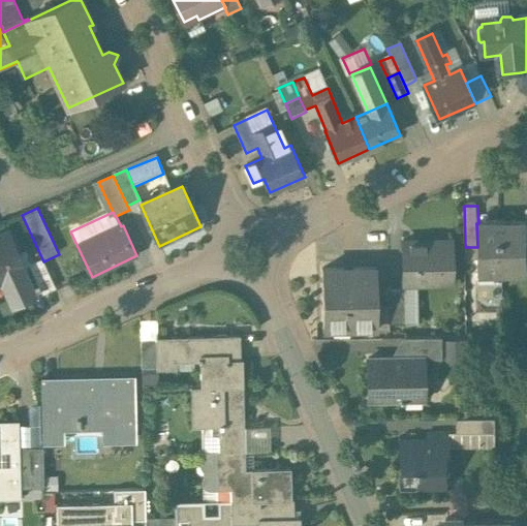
[(504,276),(503,222),(478,223),(476,223),(477,247),(478,277),(504,276)]
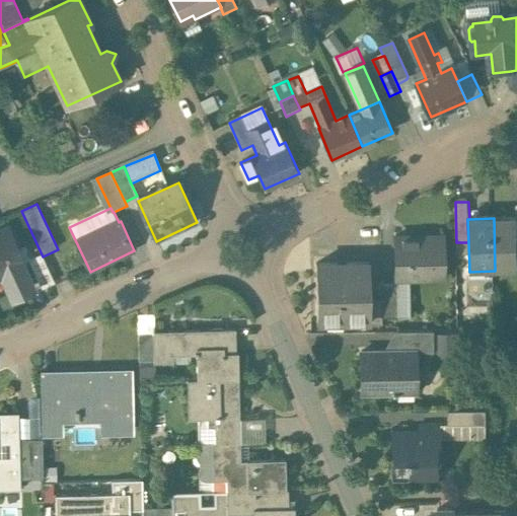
[(516,218),(494,218),(495,271),(516,270),(516,218)]
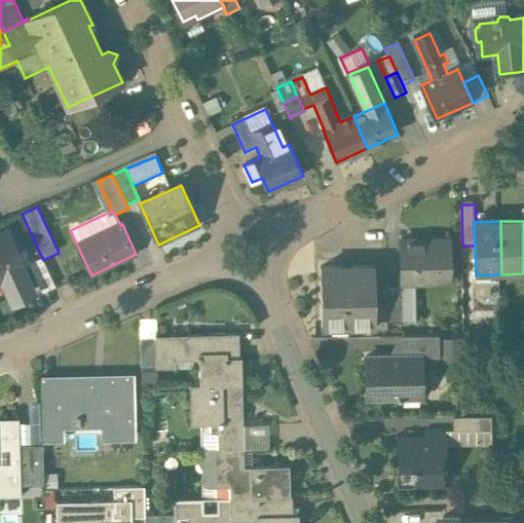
[(9,232),(0,236),(0,278),(26,268),(9,232)]
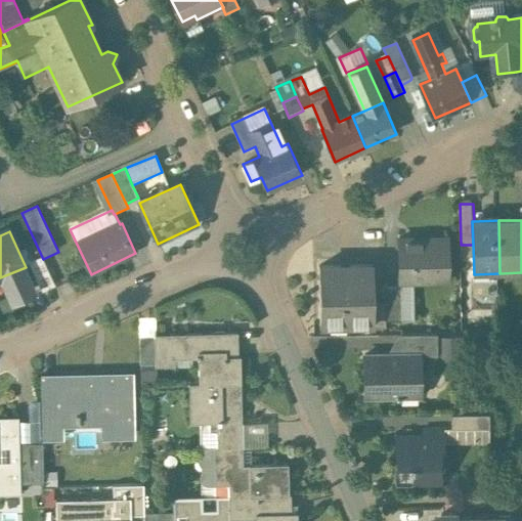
[(448,241),(399,242),(400,283),(449,281),(448,241)]
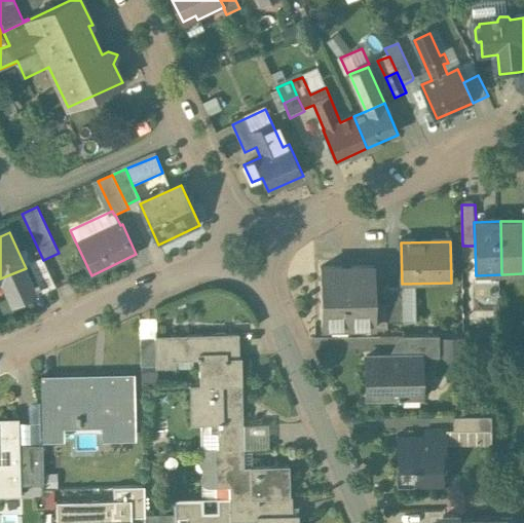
[(43,260),(42,258),(29,264),(42,294),(57,288),(43,260)]
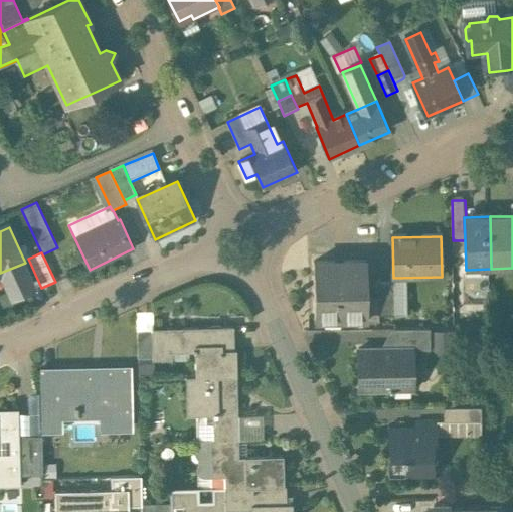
[(367,299),(366,263),(315,264),(316,320),(366,319),(367,319),(367,299)]
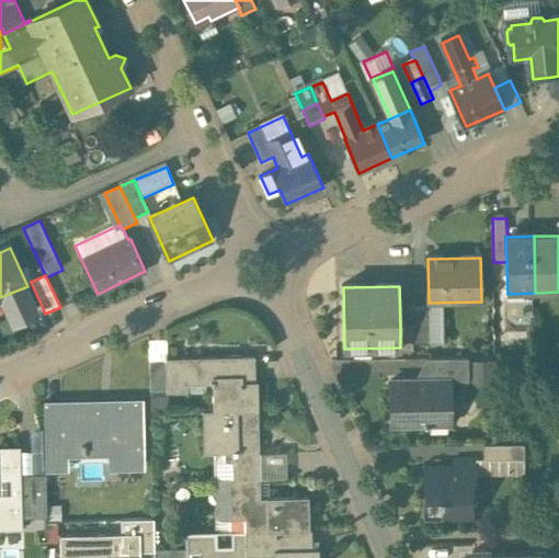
[(432,344),(431,310),(413,310),(413,326),(414,345),(432,344)]
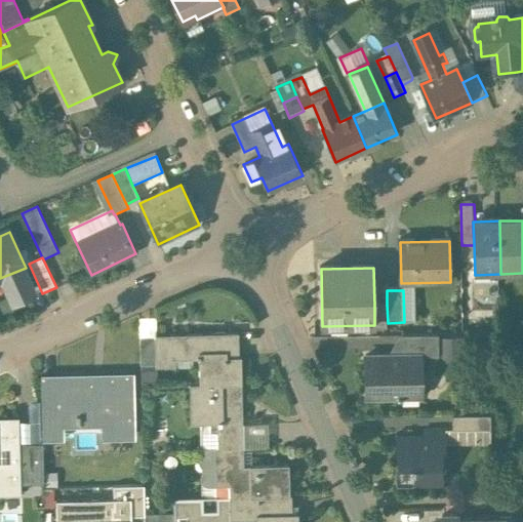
[(388,323),(387,305),(374,305),(374,325),(373,325),(374,329),(388,329),(388,323)]
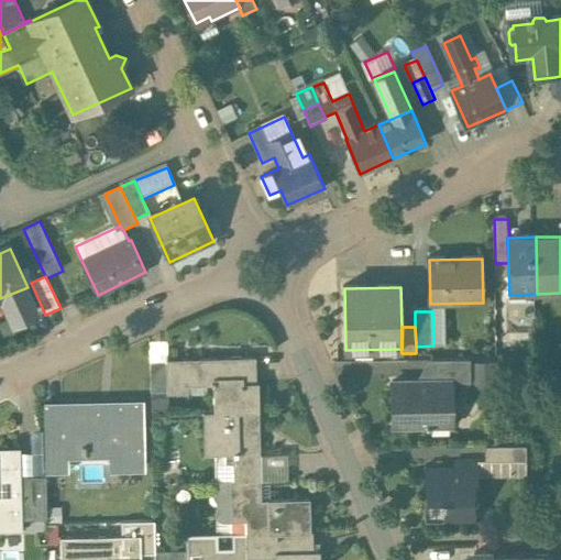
[(255,359),(167,362),(168,394),(168,395),(189,394),(188,386),(215,386),(215,414),(260,413),(259,384),(256,384),(255,359)]
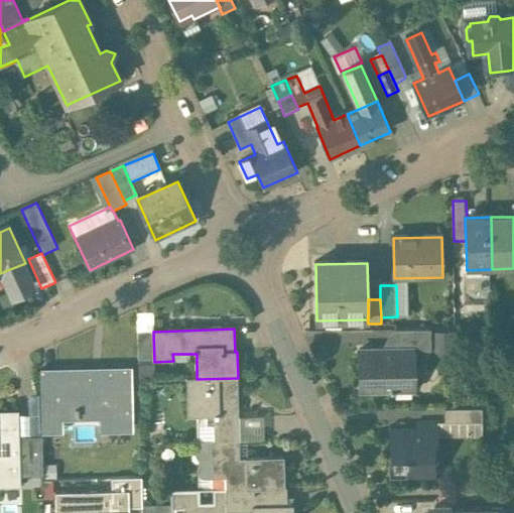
[(432,352),(431,331),(399,332),(399,352),(413,351),(413,353),(432,352)]
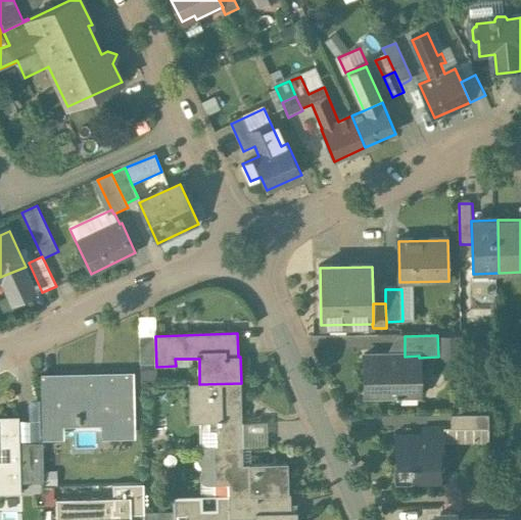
[(155,336),(140,336),(141,366),(156,366),(155,336)]
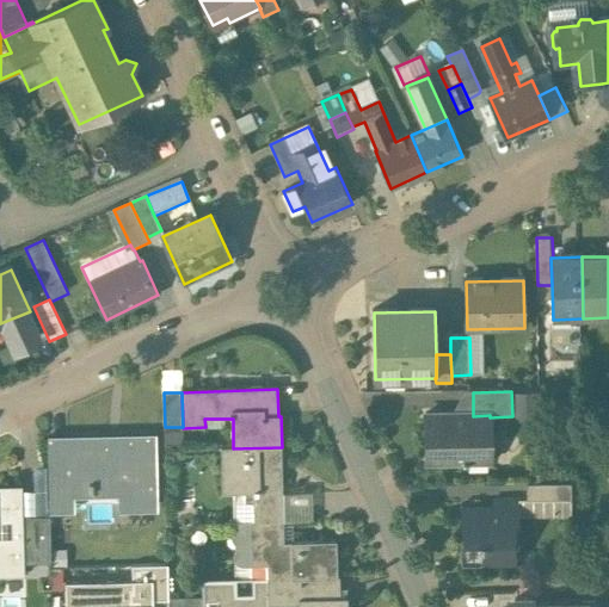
[(473,416),(426,416),(428,464),(491,463),(490,417),(490,415),(473,416)]
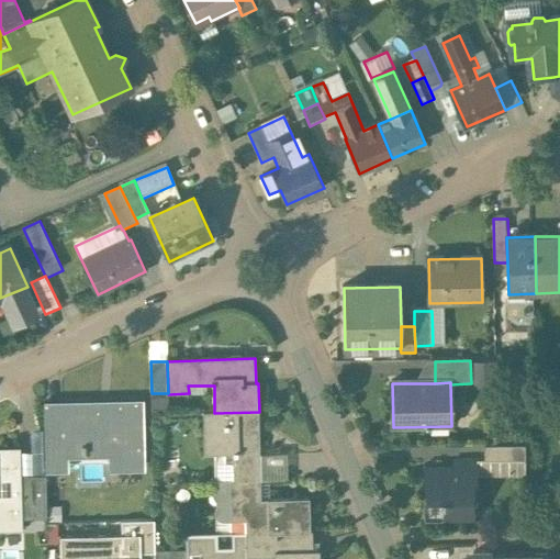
[(140,405),(65,406),(66,449),(82,448),(82,456),(87,456),(86,450),(114,450),(114,468),(142,467),(140,405)]
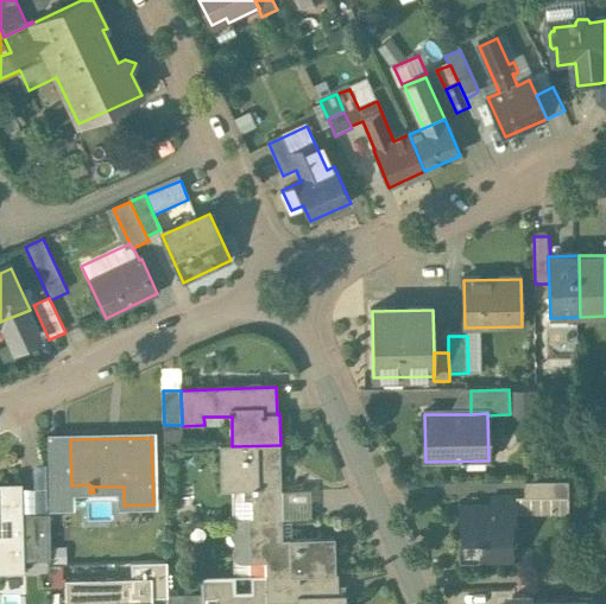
[(71,485),(70,439),(49,440),(50,507),(71,507),(71,485)]
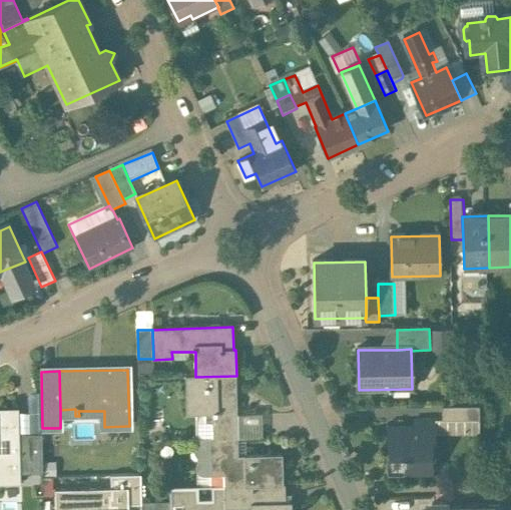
[(195,377),(186,377),(187,414),(212,413),(213,440),(237,440),(236,376),(195,377)]
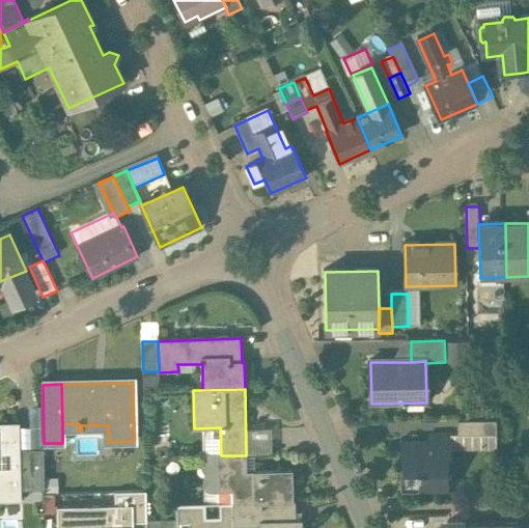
[(499,423),(461,423),(461,438),(499,437),(499,423)]
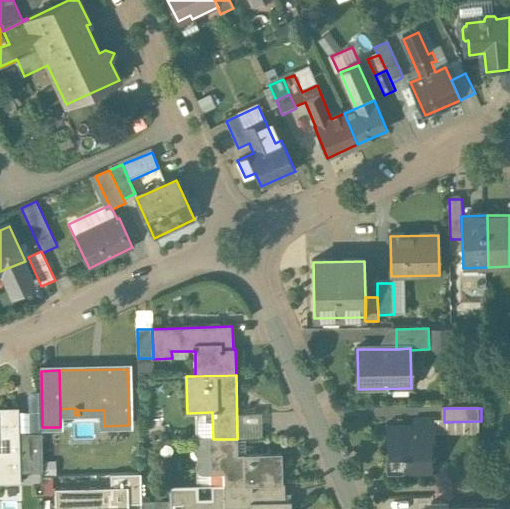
[(18,412),(0,412),(0,483),(20,483),(20,474),(19,435),(18,412)]
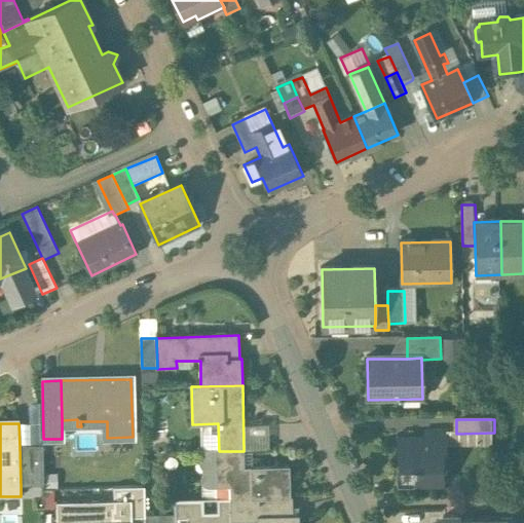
[(426,432),(426,441),(398,442),(399,464),(397,464),(398,487),(417,487),(417,485),(446,485),(446,453),(449,453),(449,432),(426,432)]
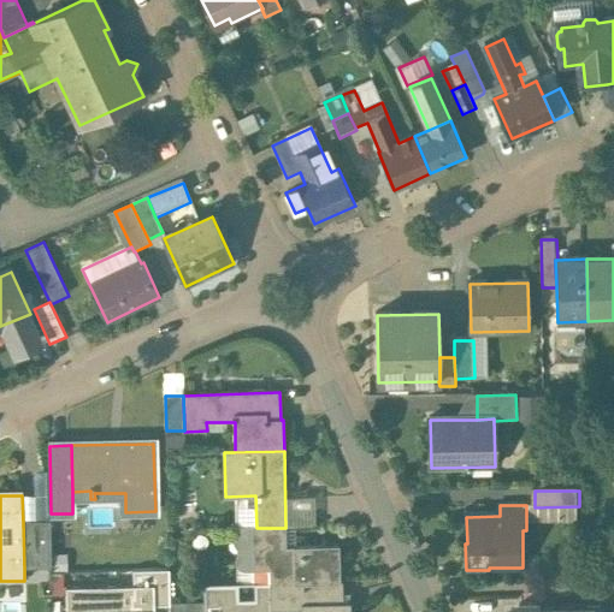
[(51,522),(23,523),(24,570),(52,569),(51,522)]
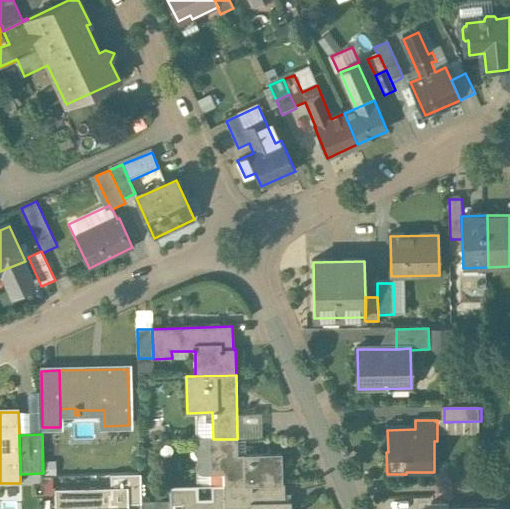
[(281,454),(244,455),(244,457),(237,457),(237,439),(213,439),(212,439),(209,439),(210,475),(224,475),(225,486),(282,484),(281,454)]
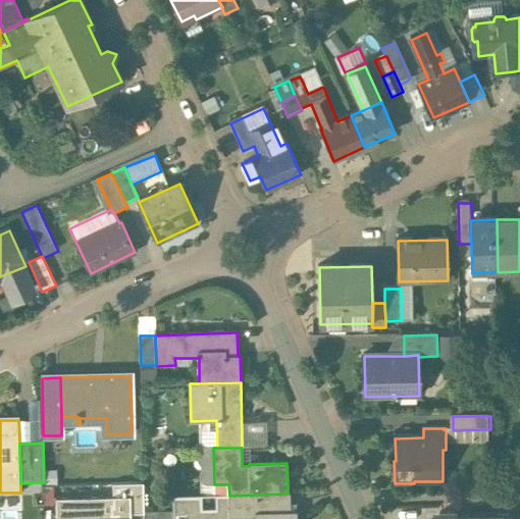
[(114,485),(114,498),(132,498),(132,516),(145,516),(145,485),(114,485)]
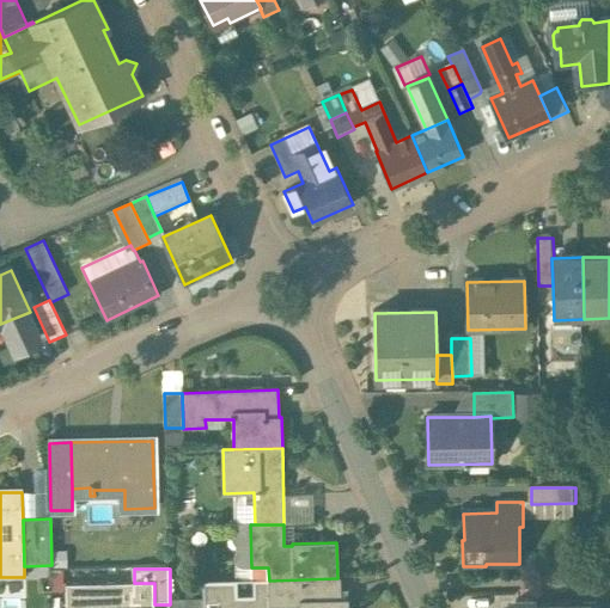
[(337,578),(269,581),(269,607),(299,607),(348,607),(348,600),(341,600),(340,578),(337,578)]
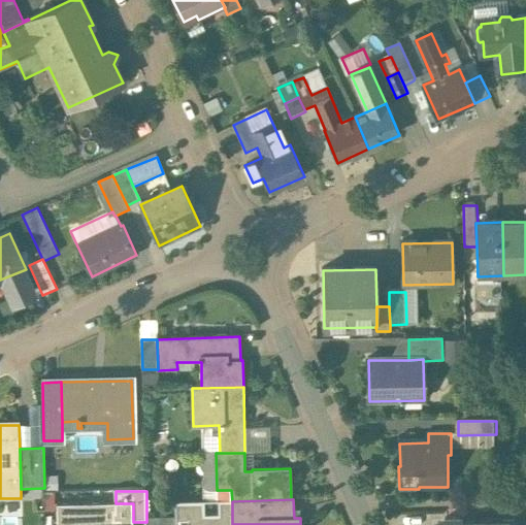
[(204,502),(175,503),(175,524),(258,524),(232,524),(232,501),(219,501),(219,516),(205,516),(204,502)]
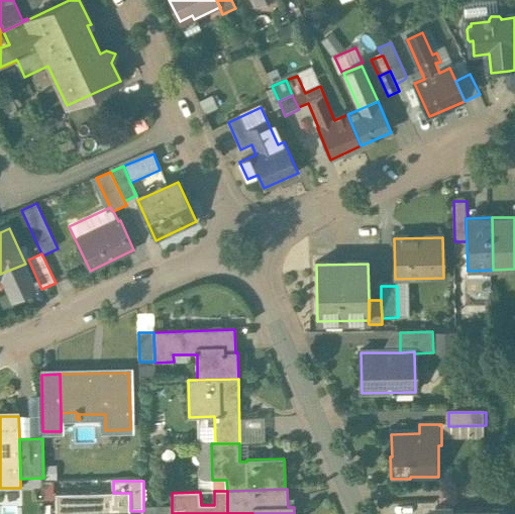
[(113,493),(57,495),(57,513),(130,513),(130,511),(130,493),(113,493)]
